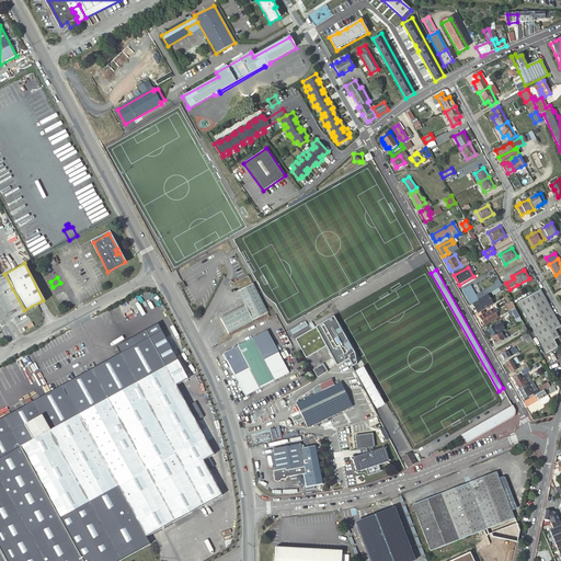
[(226,325),(229,333),(268,312),(253,283),(243,288),(242,289),(238,292),(244,304),(245,306),(225,316),(224,316),(221,318),(226,325)]
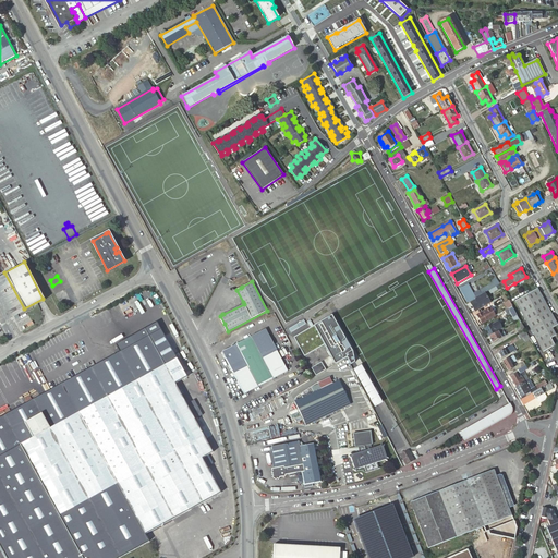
[(495,288),(493,283),(484,289),(486,293),(489,291),(495,288)]
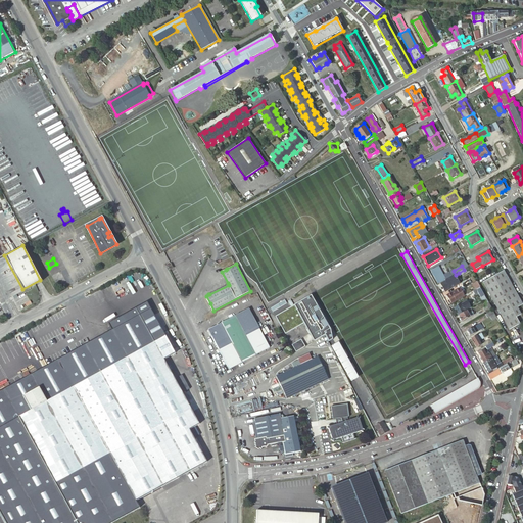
[(438,284),(445,280),(438,267),(431,272),(438,284)]
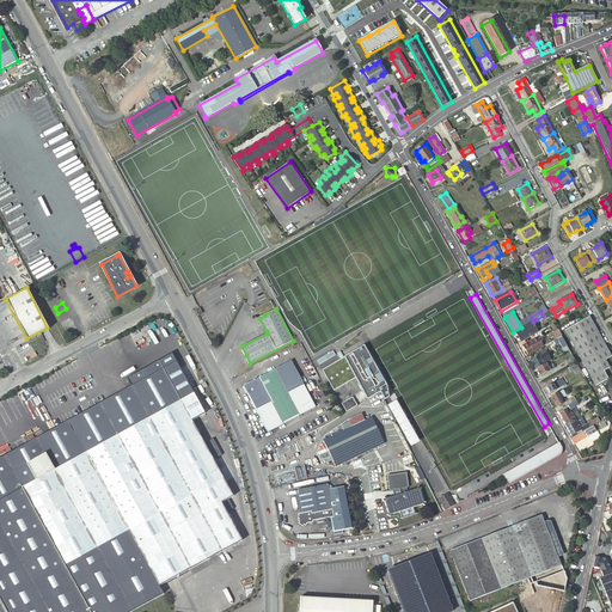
[(550,319),(548,313),(543,316),(537,319),(539,325),(550,319)]
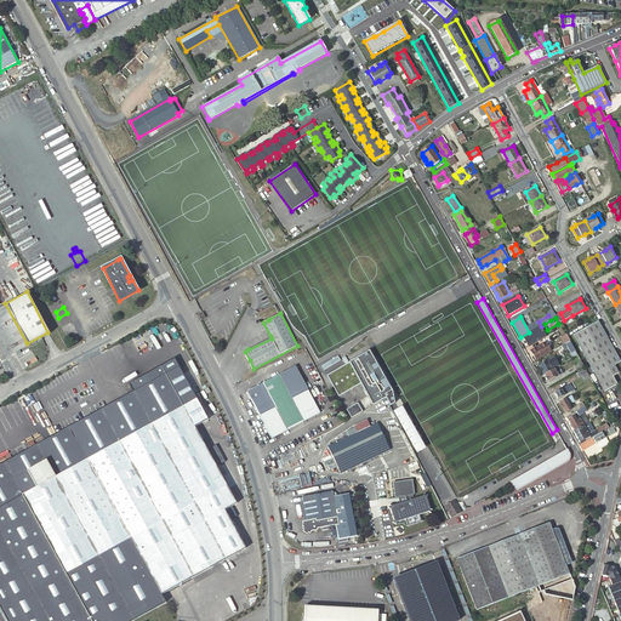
[(620,362),(609,342),(598,322),(573,335),(604,391),(616,383),(613,376),(617,372),(614,365),(620,362)]
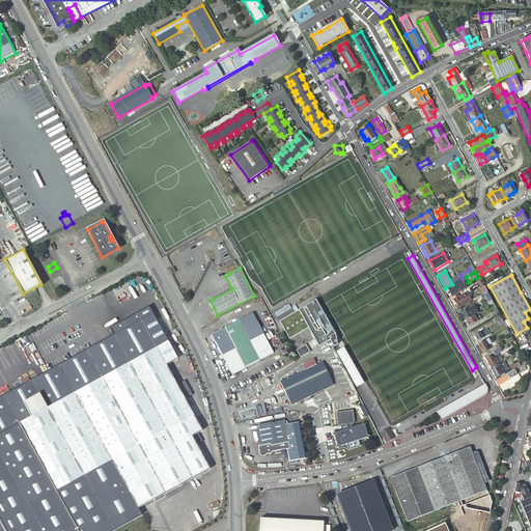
[(452,286),(447,289),(451,297),(457,292),(457,294),(467,288),(462,280),(460,280),(458,281),(452,285),(452,286)]
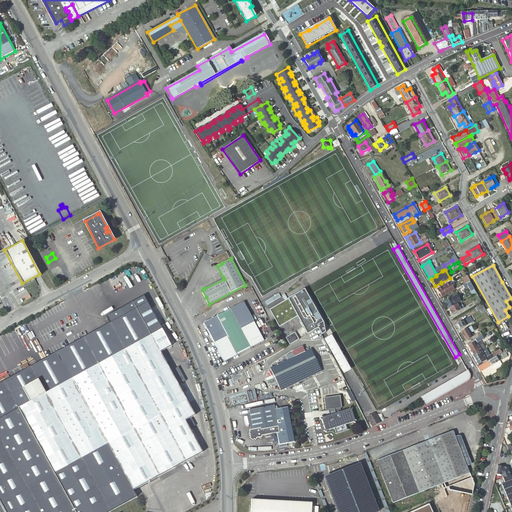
[(472,285),(470,281),(465,284),(463,285),(465,289),(468,288),(472,286),(472,285)]
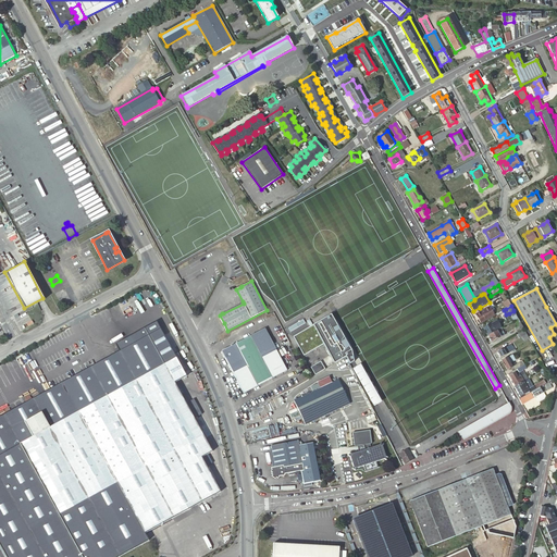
[(475,316),(481,324),(494,316),(489,307),(475,316)]
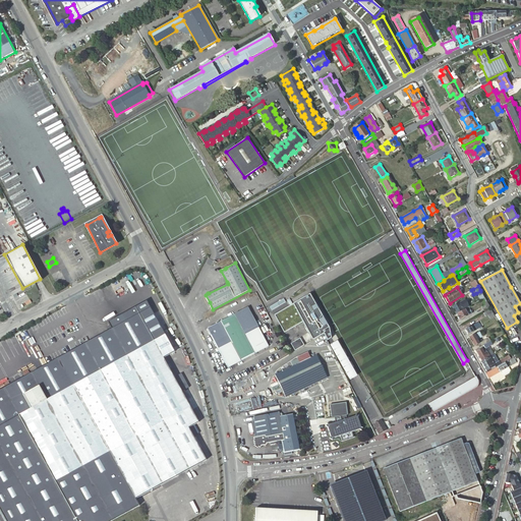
[(484,298),(480,291),(476,293),(480,300),(484,298)]
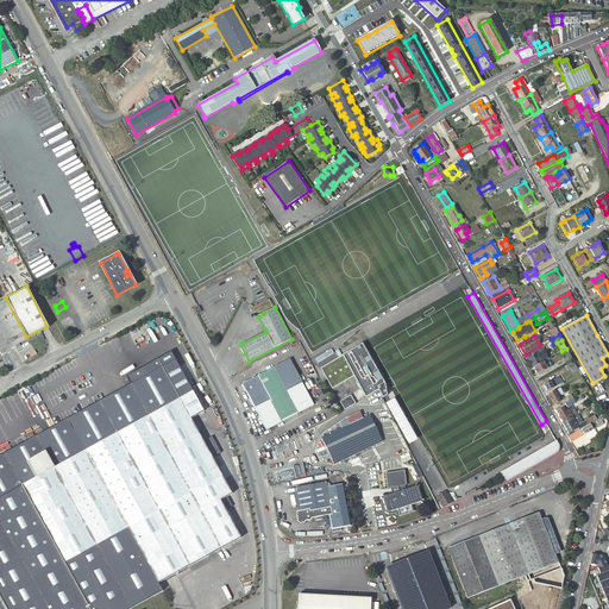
[(365,347),(363,344),(337,359),(321,368),(333,388),(355,376),(366,396),(378,389),(383,397),(387,395),(385,383),(365,347)]
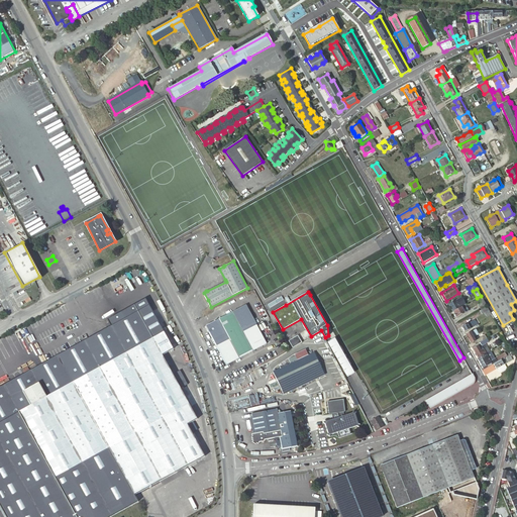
[(268,304),(271,309),(286,300),(283,295),(268,304)]
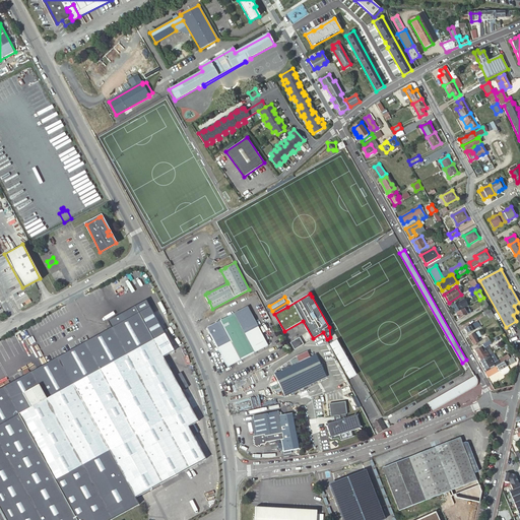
[(482,310),(489,307),(483,298),(479,300),(482,305),(480,306),(482,310)]
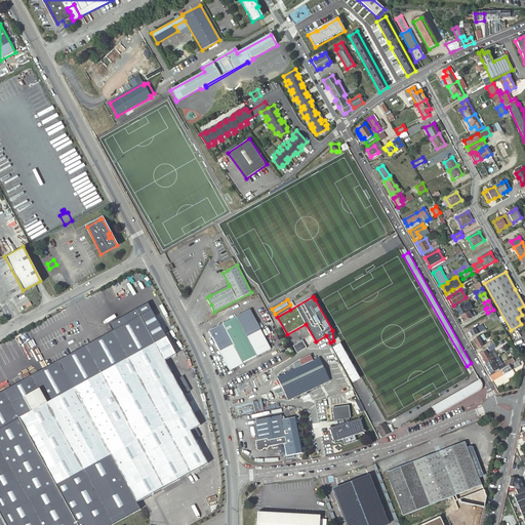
[(116,524),(140,512),(136,506),(208,466),(197,445),(190,433),(199,429),(200,428),(193,414),(184,398),(183,397),(174,382),(164,363),(175,357),(166,340),(167,337),(148,301),(108,323),(112,329),(95,338),(91,332),(27,368),(31,374),(4,389),(0,382),(0,512),(7,524),(116,524)]
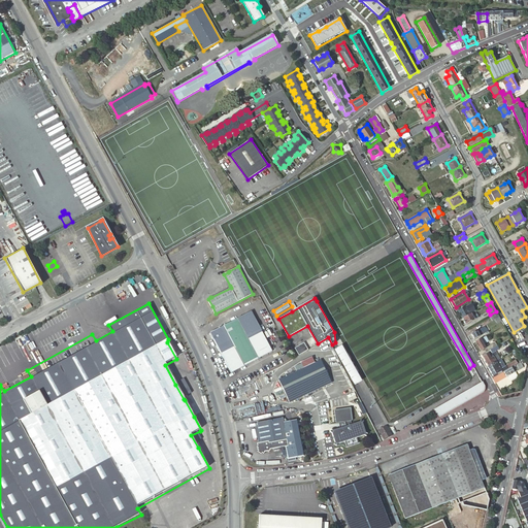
[(470,304),(458,311),(462,319),(469,315),(475,311),(470,304)]
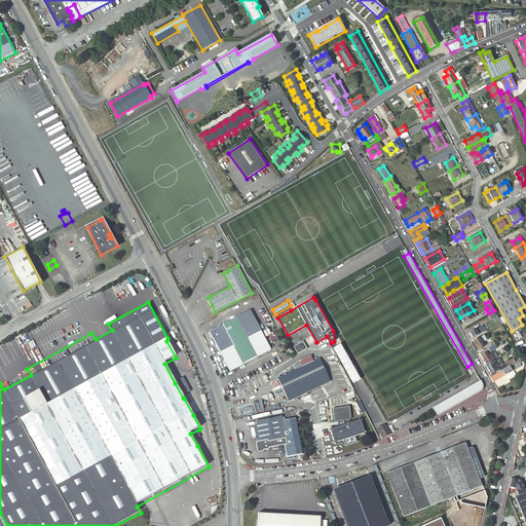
[(230,371),(271,349),(251,309),(210,331),(230,371)]
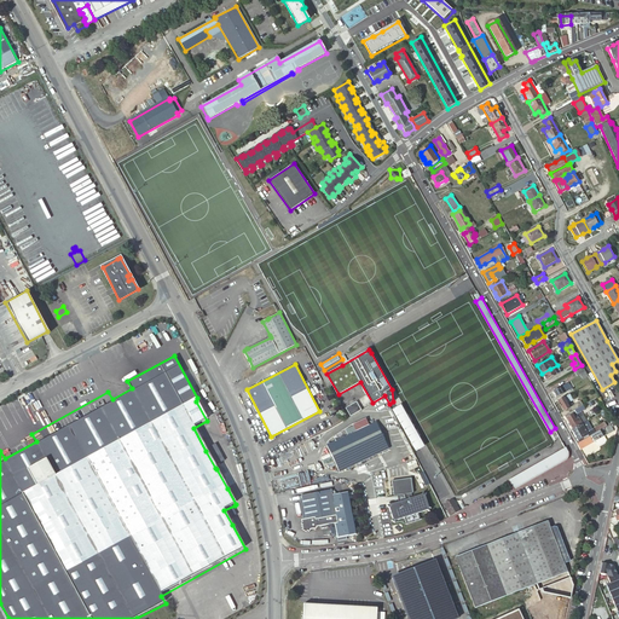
[(550,369),(542,374),(547,381),(561,372),(557,365),(550,369)]
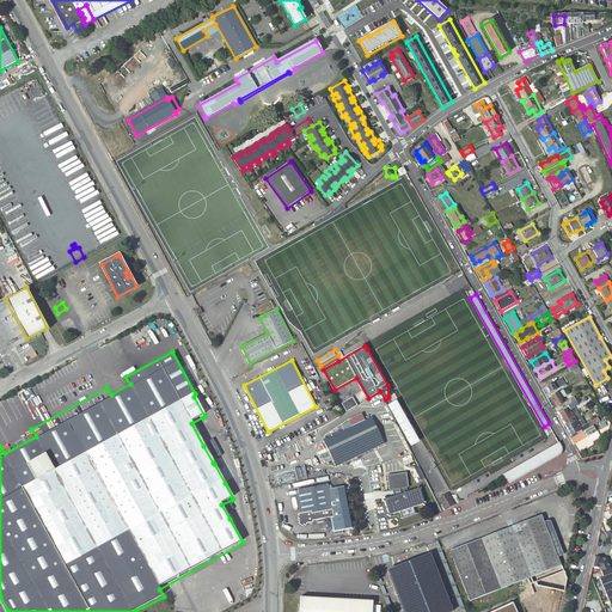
[(581,373),(576,363),(568,368),(570,372),(574,371),(576,375),(581,373)]
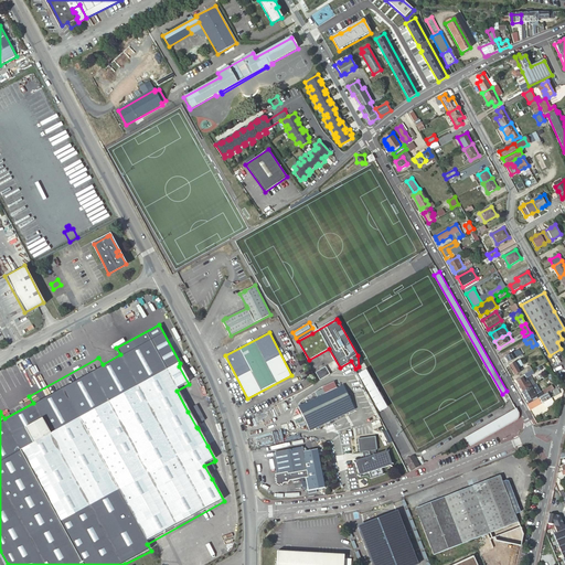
[(508,363),(516,358),(513,352),(504,358),(508,363)]
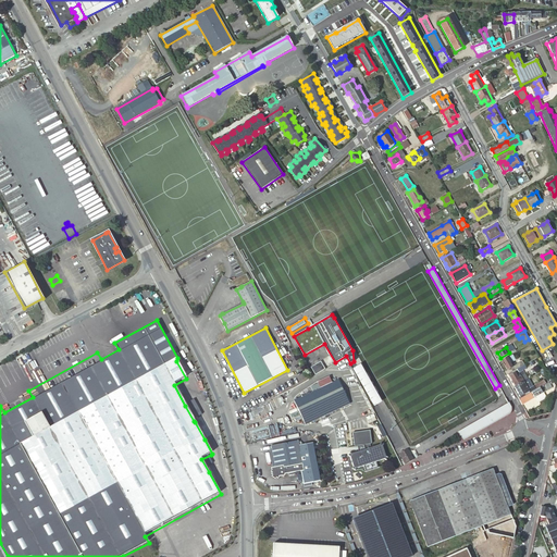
[(512,357),(512,355),(502,361),(507,371),(511,368),(508,361),(512,358),(511,357),(512,357)]
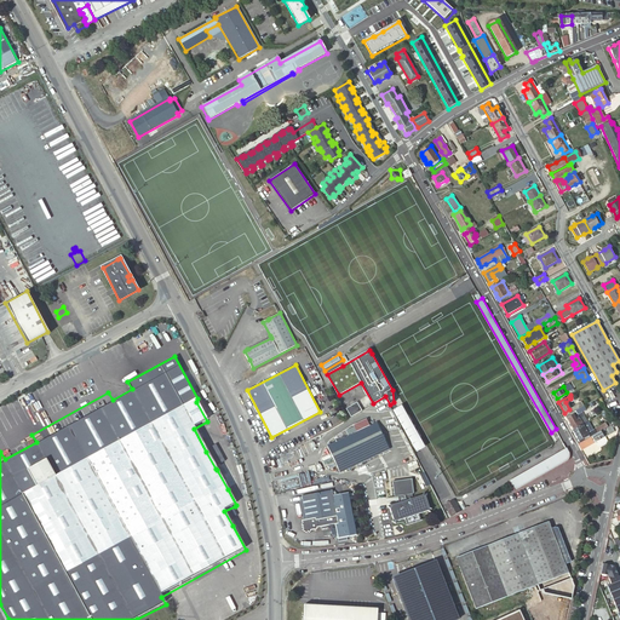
[(351,417),(362,409),(357,402),(348,408),(351,417)]
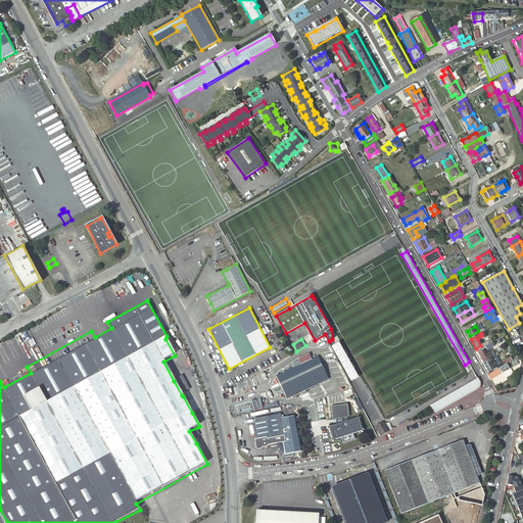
[(339,341),(332,345),(351,381),(360,377),(339,341)]
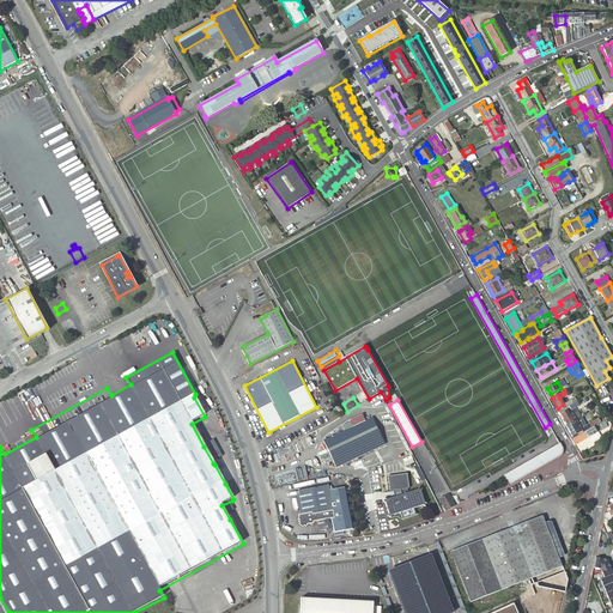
[(569,407),(559,412),(560,414),(566,412),(570,417),(572,416),(572,414),(574,413),(571,411),(569,407)]
